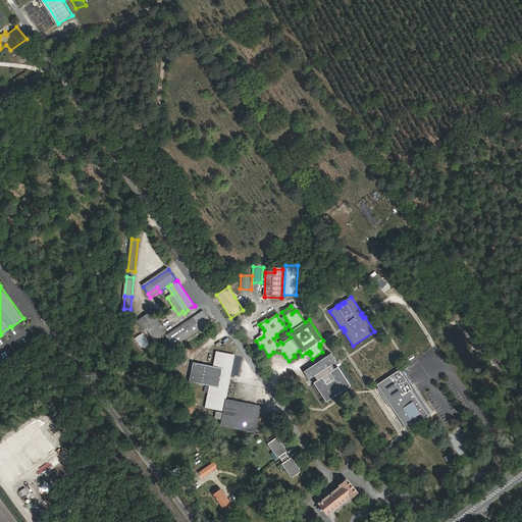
[(166,334),(151,312),(140,320),(147,330),(155,342),(166,334)]
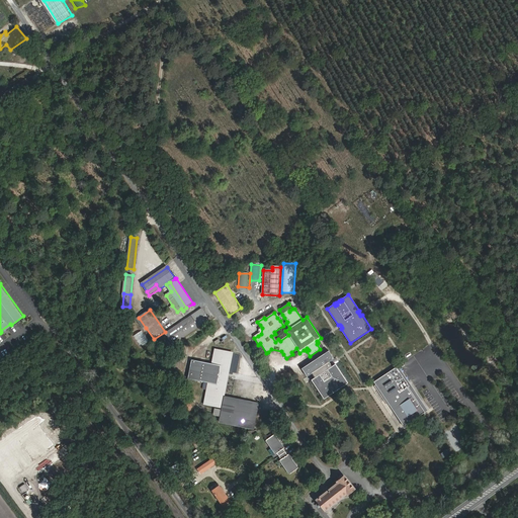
[(209,321),(202,310),(165,335),(172,345),(209,321)]
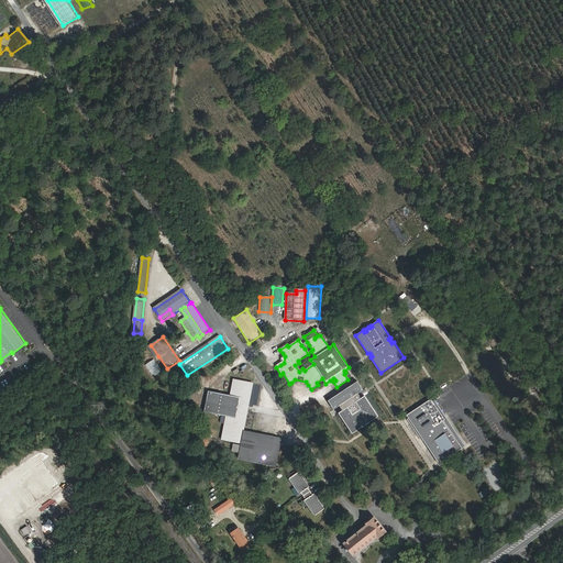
[(158,356),(151,345),(148,346),(156,359),(158,356)]
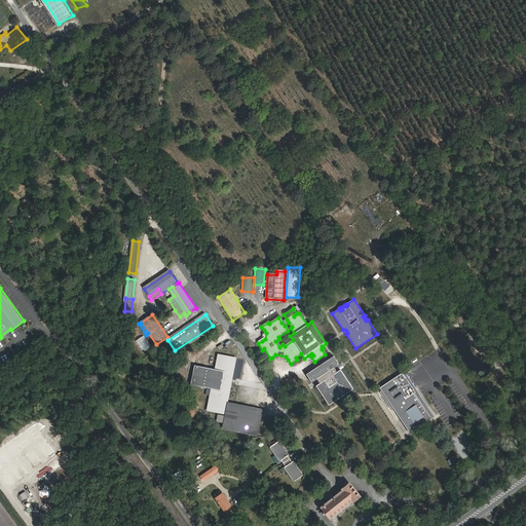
[(1,337),(11,330),(10,329),(0,336),(1,337)]
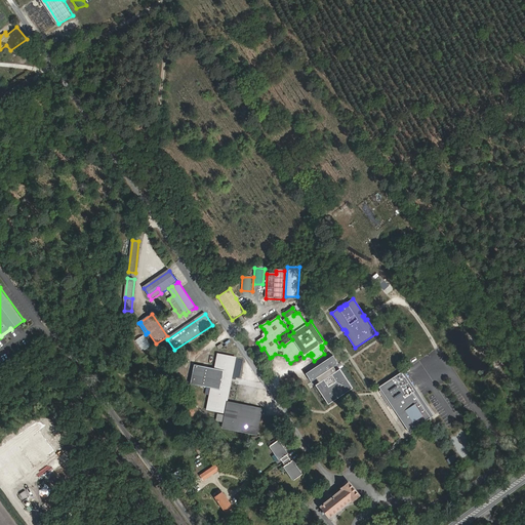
[(144,334),(134,339),(142,352),(151,347),(144,334)]
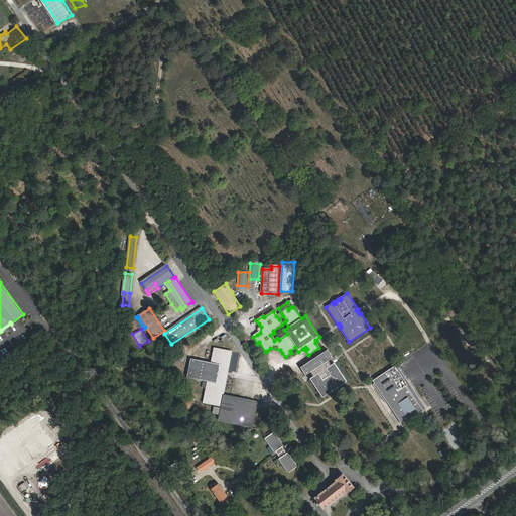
[(232,351),(213,347),(210,362),(190,358),(187,378),(203,380),(202,387),(205,388),(203,403),(214,405),(212,413),(219,415),(218,421),(253,428),(258,401),(224,394),(232,351)]
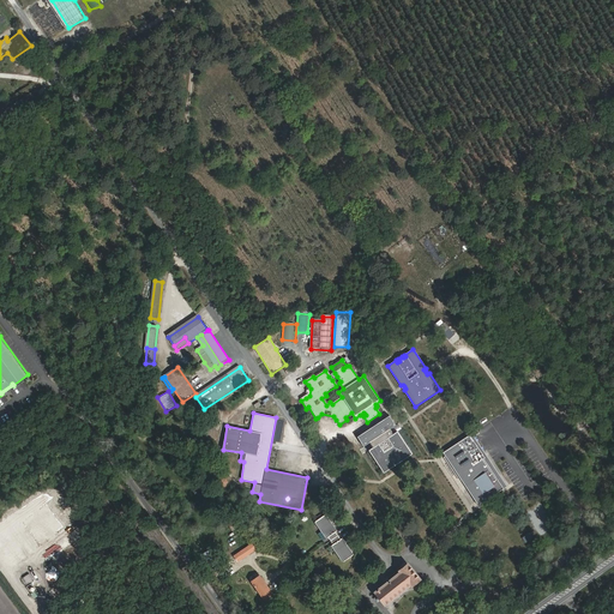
[(397,427),(390,417),(369,431),(359,439),(365,449),(371,445),(374,450),(371,452),(385,475),(414,456),(398,433),(395,435),(392,432),(391,431),(397,427)]
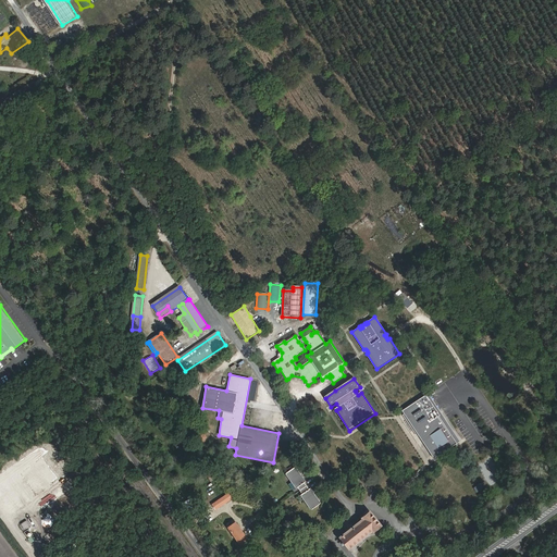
[(443,419),(425,394),(401,410),(434,459),(459,442),(443,419)]
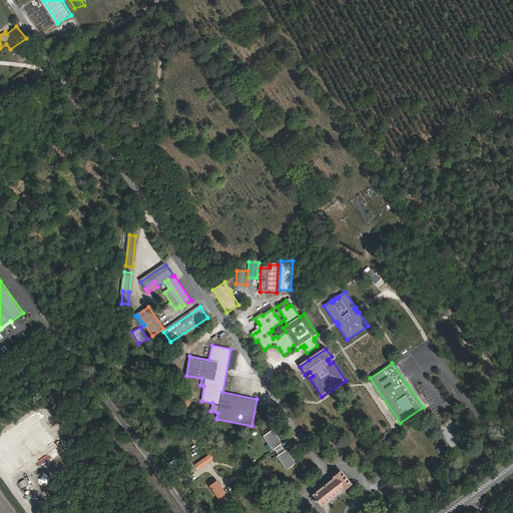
[(283,445),(274,432),(264,438),(274,452),(275,450),(280,457),(278,458),(288,471),(297,465),(288,451),(286,453),(281,446),(283,445)]
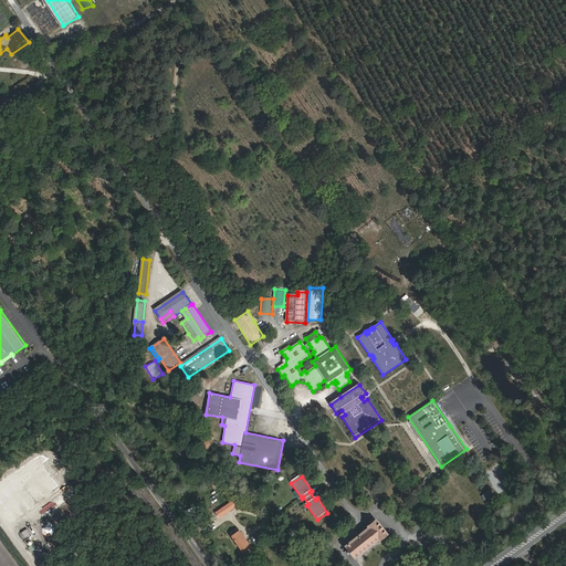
[(221,480),(212,485),(216,491),(226,485),(221,480)]
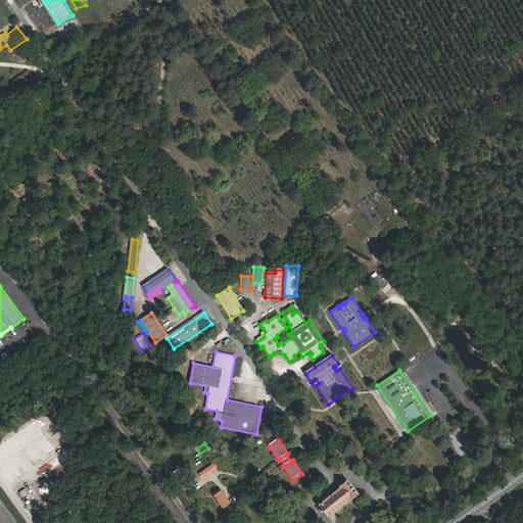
[(446,457),(449,462),(456,458),(453,453),(446,457)]
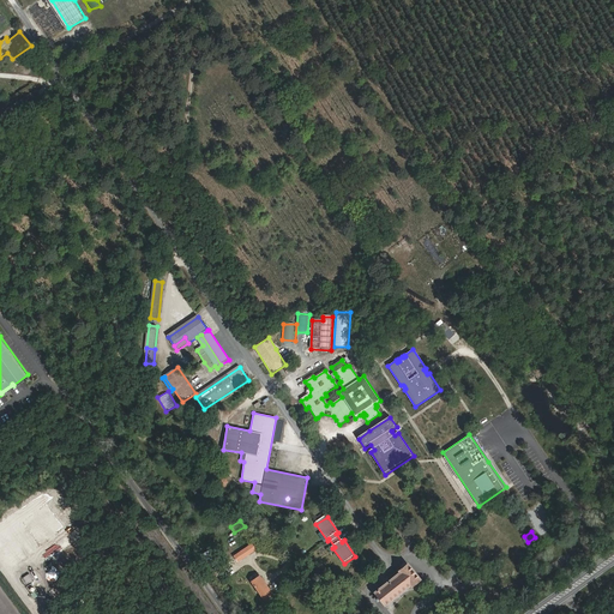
[(258,552),(253,545),(234,558),(239,565),(258,552)]
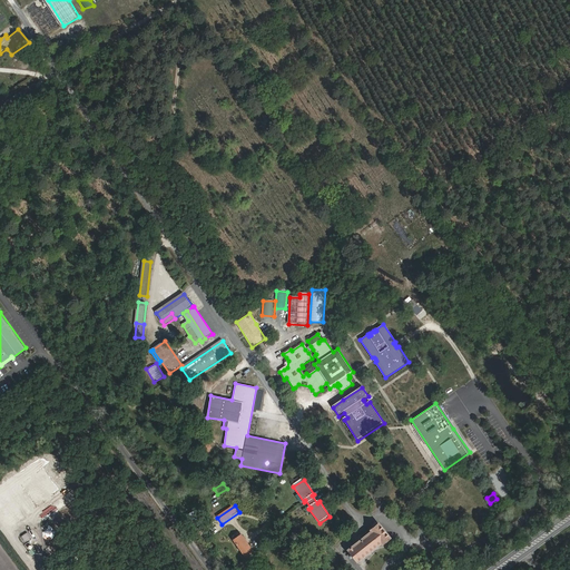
[(196,512),(188,518),(196,530),(204,524),(196,512)]
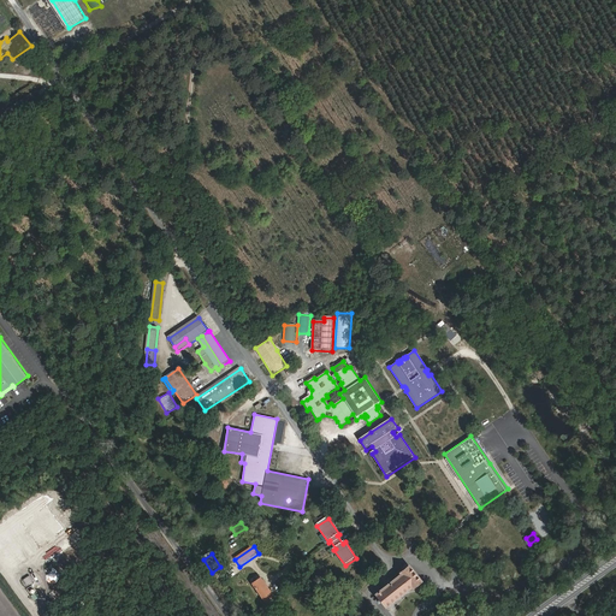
[(231,573),(226,566),(213,574),(218,581),(231,573)]
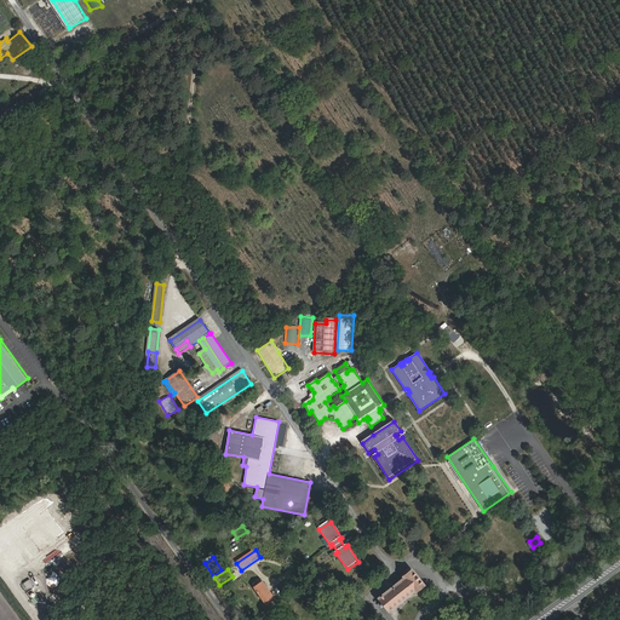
[(401,579),(402,580),(375,600),(386,614),(413,595),(414,596),(425,589),(412,570),(401,579)]
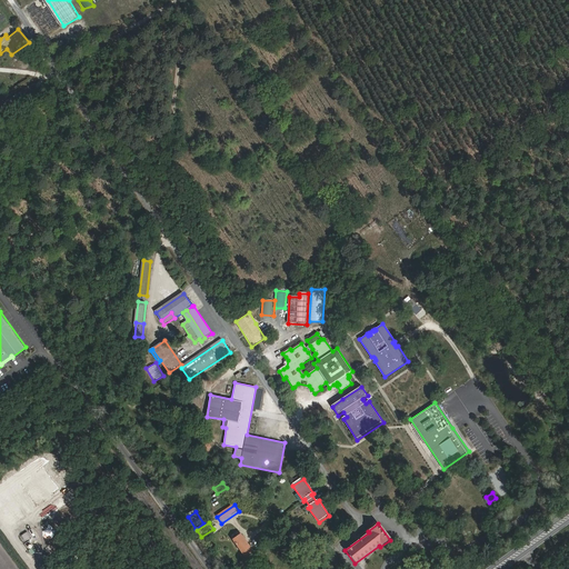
[(27,540),(31,537),(27,531),(22,535),(27,540)]
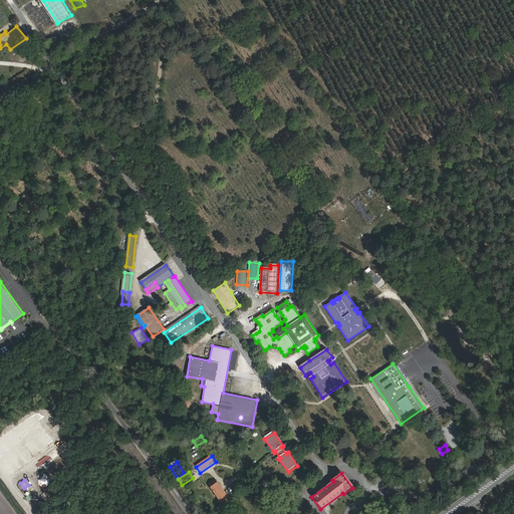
[(231,500),(219,483),(211,489),(222,506),(231,500)]
